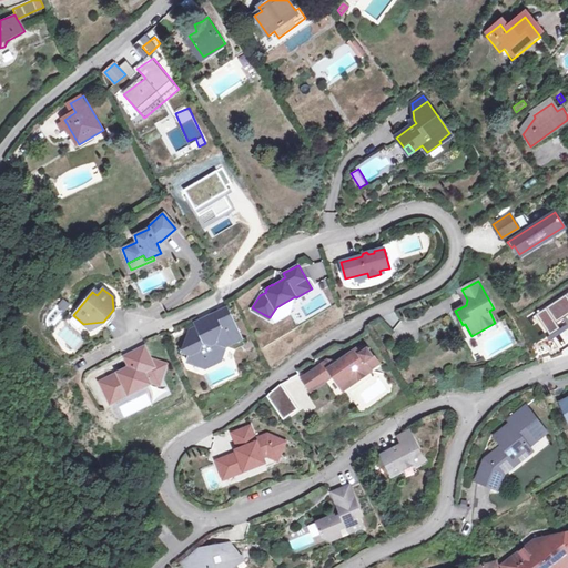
[(467,300),(462,290),(458,291),(466,305),(467,300)]
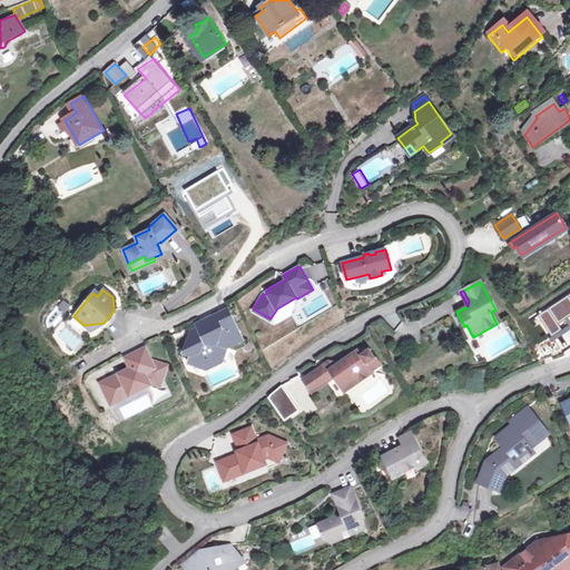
[(225,326),(234,323),(227,308),(218,313),(225,326)]
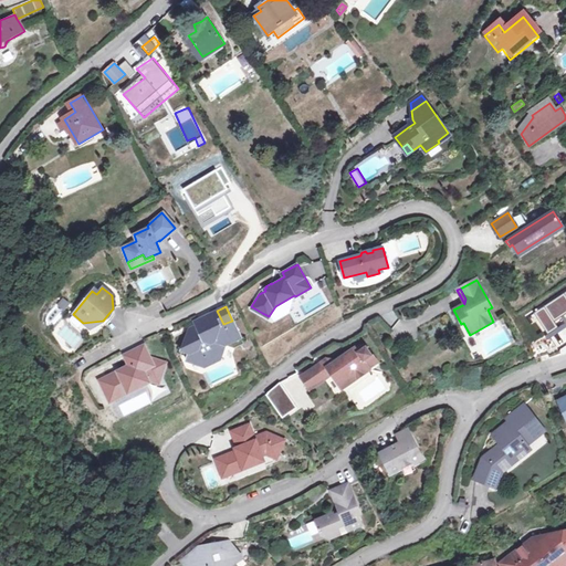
[(243,343),(232,321),(223,324),(217,311),(194,321),(197,328),(190,332),(189,334),(187,333),(181,350),(188,353),(186,360),(203,366),(206,360),(217,355),(219,349),(222,350),(224,343),(229,345),(228,346),(233,347),(243,343)]
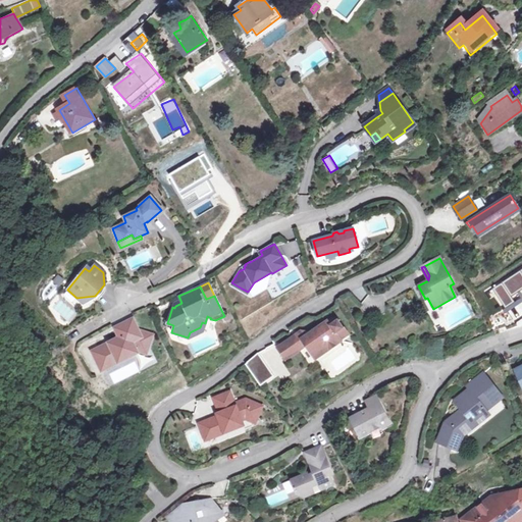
[(250,293),(248,292),(242,289),(239,293),(247,298),(250,293)]
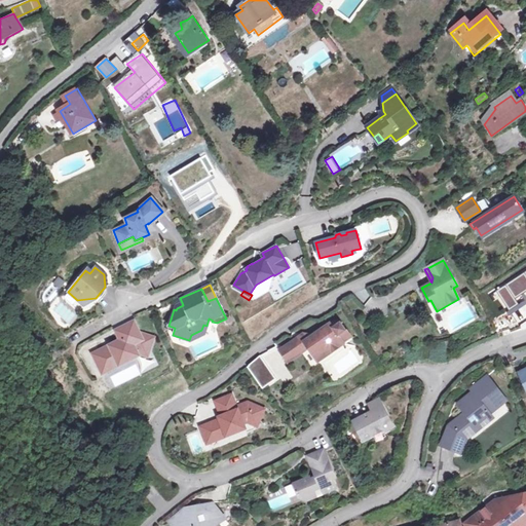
[(458,299),(437,311),(440,316),(461,304),(458,299)]
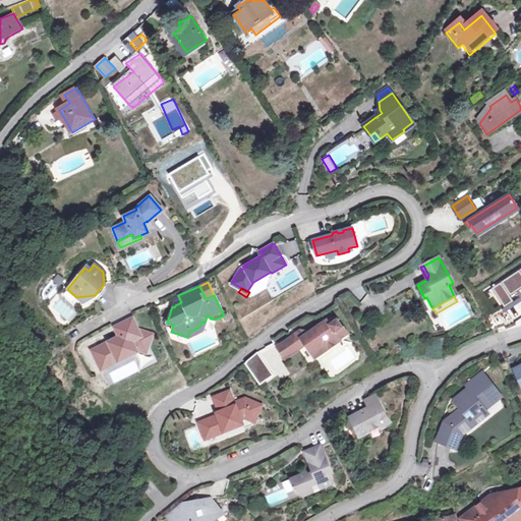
[(132,317),(117,325),(122,335),(118,337),(92,350),(100,366),(140,346),(147,348),(151,337),(141,334),(140,335),(137,328),(132,317)]
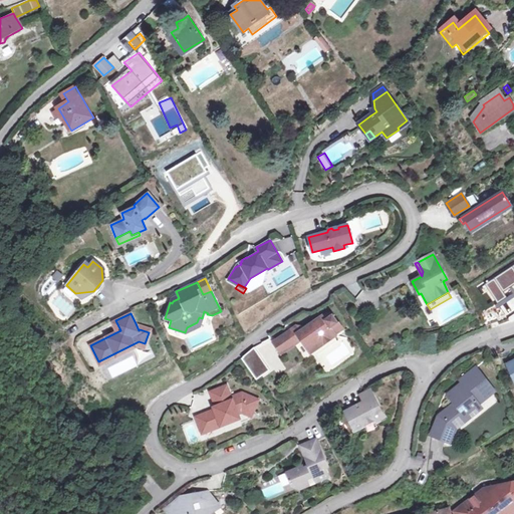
[(309,353),(318,347),(320,348),(334,338),(334,336),(342,331),(332,316),(324,321),(322,317),(306,328),(305,333),(291,331),(290,331),(274,342),(274,343),(274,344),(274,345),(281,354),(295,344),(298,344),(301,342),(309,353)]
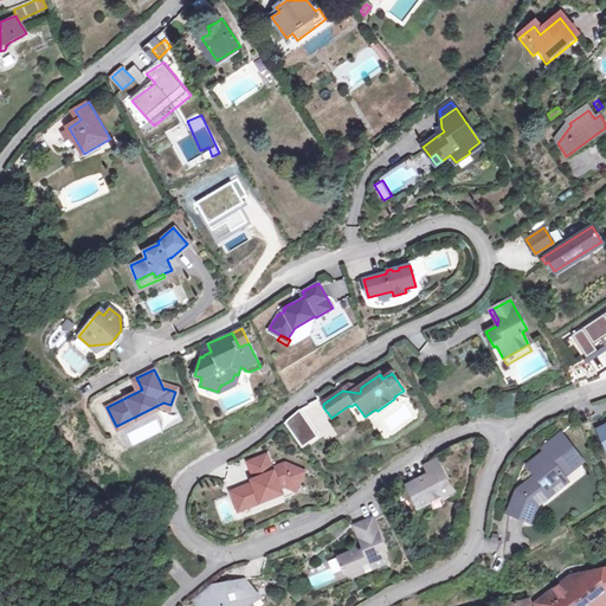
[(234,384),(238,375),(234,374),(232,380),(220,386),(218,392),(234,384)]
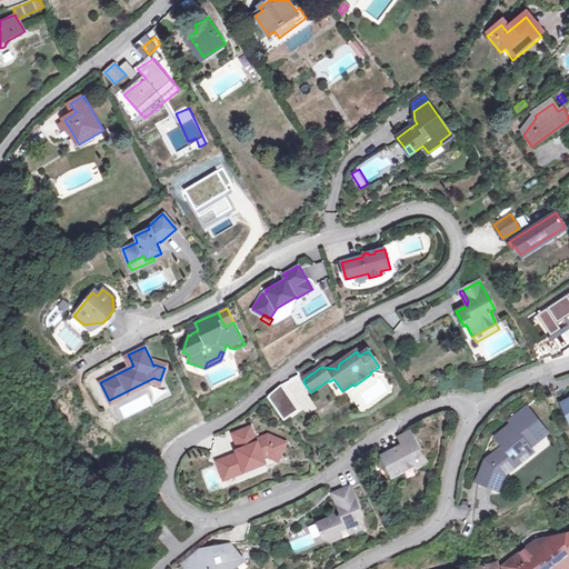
[(133,366),(128,355),(123,357),(129,368),(133,366)]
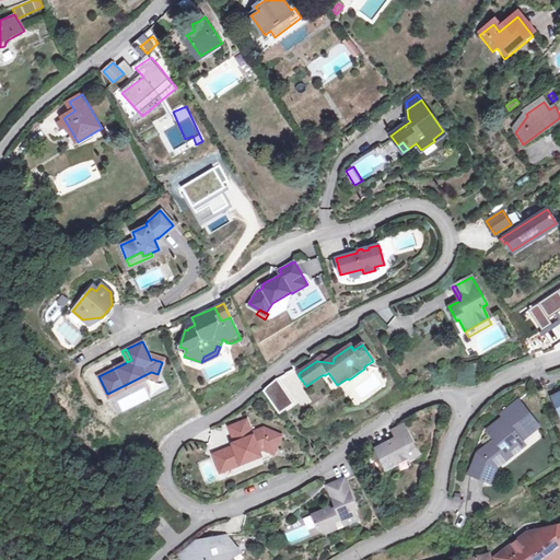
[(148,352),(151,360),(152,359),(162,362),(158,374),(151,372),(107,394),(108,397),(148,377),(158,381),(165,358),(148,352)]
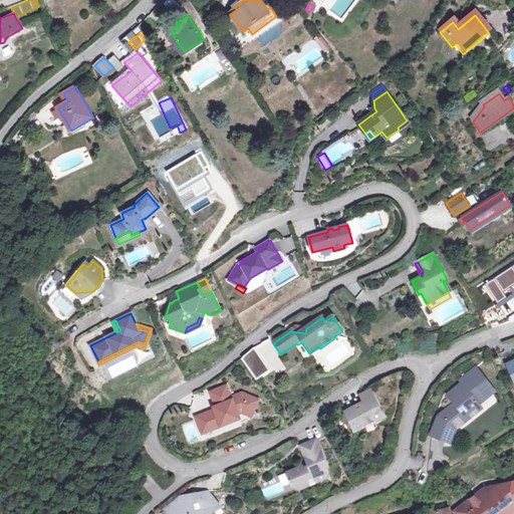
[(242,356),(257,382),(284,366),(274,350),(276,349),(270,340),(242,356)]
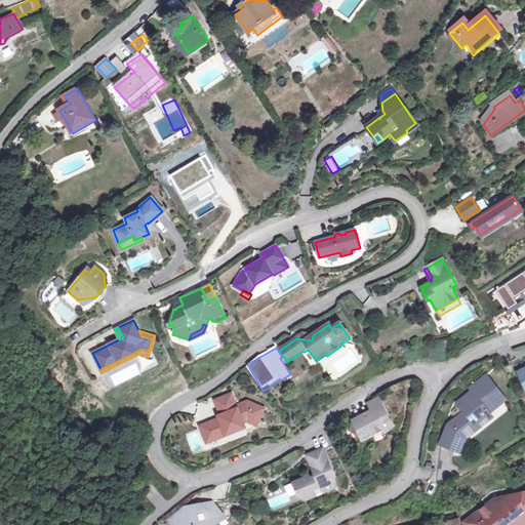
[(473,426),(478,428),(491,417),(488,413),(503,400),(485,375),(469,389),(472,393),(463,399),(462,398),(455,403),(465,414),(444,430),(438,444),(453,451),(460,434),(473,426)]
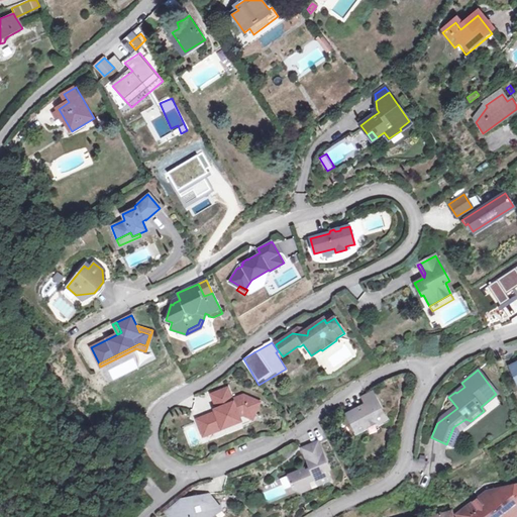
[(220,426),(238,419),(237,417),(241,415),(251,419),(259,403),(242,396),(231,400),(226,388),(210,395),(215,408),(217,409),(215,413),(213,413),(195,420),(199,428),(207,425),(210,433),(221,429),(220,426)]
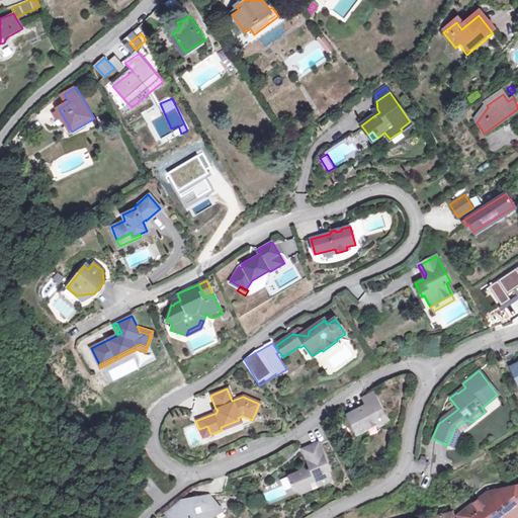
[(366,405),(375,400),(372,394),(362,398),(366,405)]
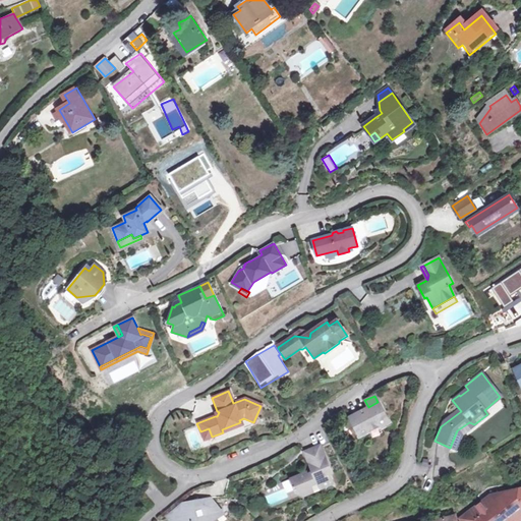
[(358,435),(368,430),(378,425),(379,427),(380,427),(388,422),(378,402),(368,407),(349,416),(358,435)]
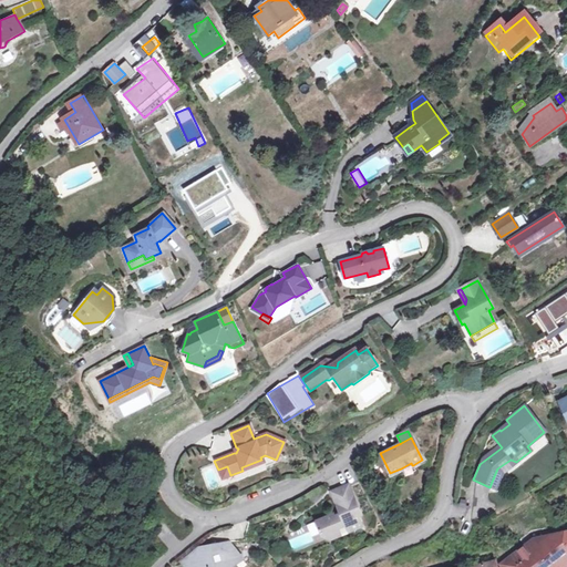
[(241,467),(243,471),(263,463),(261,460),(241,467)]
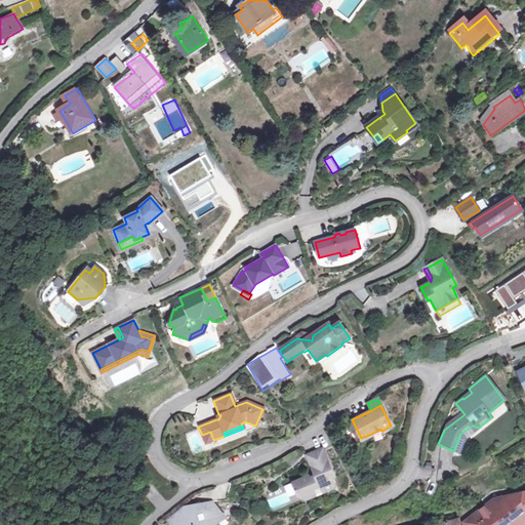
[(465,438),(478,428),(473,426),(460,434),(453,451),(458,452),(465,438)]
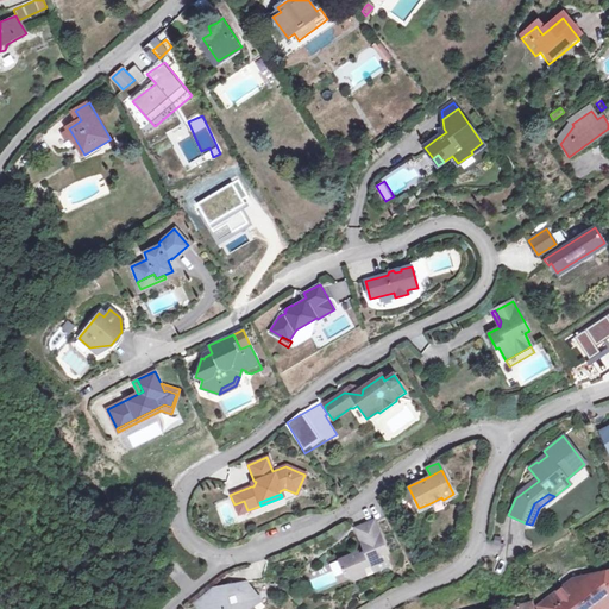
[(441,497),(431,503),(434,510),(446,506),(444,500),(443,500),(441,497)]
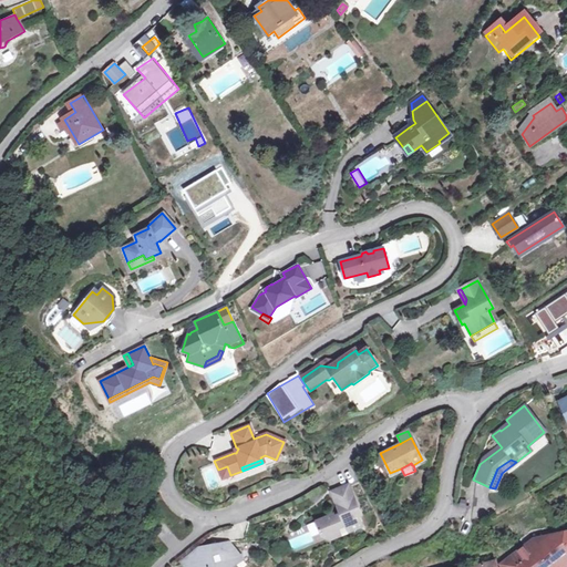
[(222,478),(230,475),(227,466),(218,470),(222,478)]
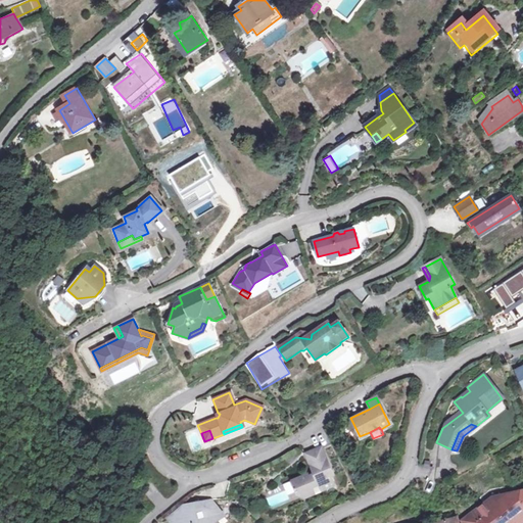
[(310,489),(318,485),(321,491),(332,487),(327,474),(328,471),(320,448),(304,455),(313,476),(306,478),(305,476),(290,482),(293,489),(291,490),(293,493),(294,492),(296,496),(302,500),(313,495),(310,489)]
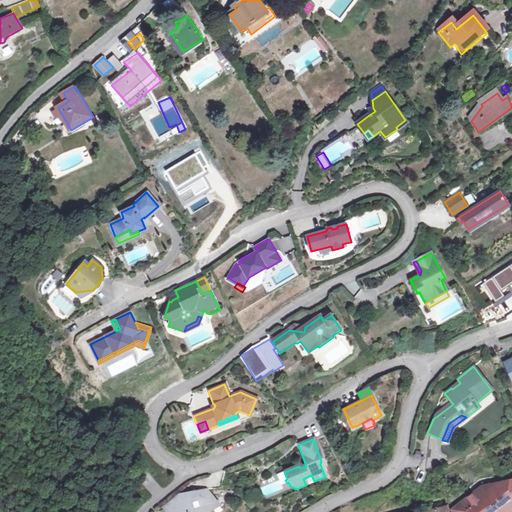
[(506,465),(500,455),(495,459),(501,468),(506,465)]
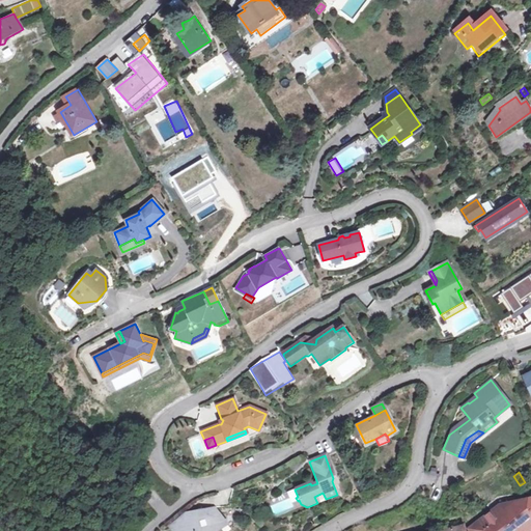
[(530,509),(524,500),(483,530),(523,530),(530,525),(530,509)]
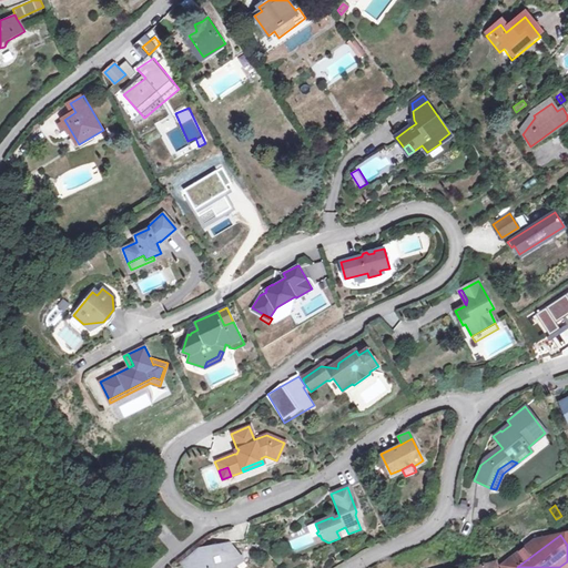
[(240,557),(229,544),(206,560),(198,548),(180,564),(183,567),(232,567),(236,566),(233,563),(240,557)]
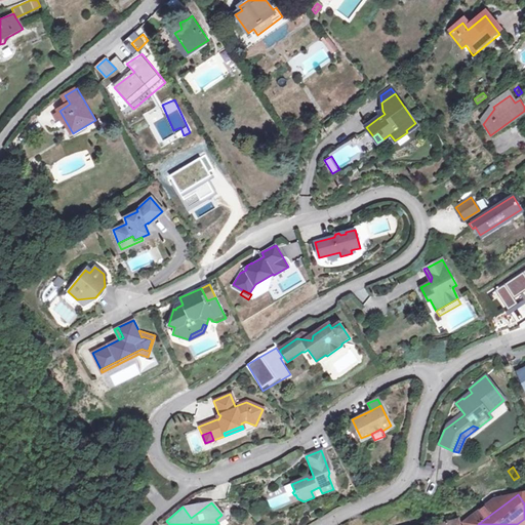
[(191,518),(211,502),(183,507),(191,518)]
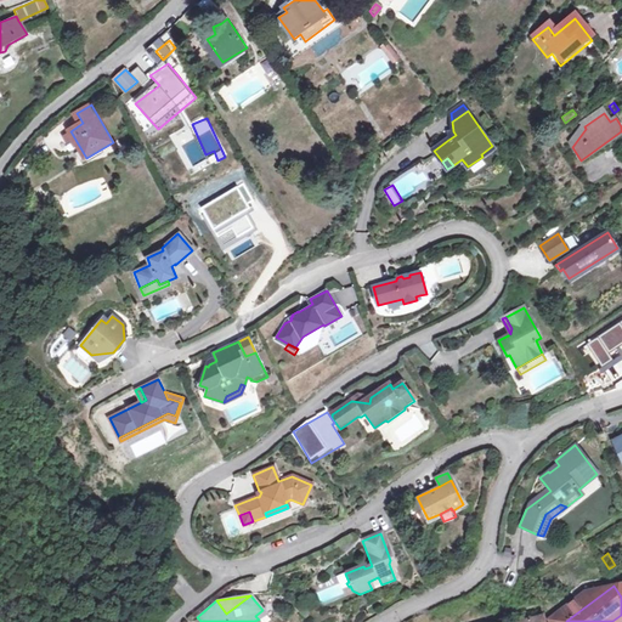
[(266,615),(263,610),(255,616),(259,620),(266,615)]
